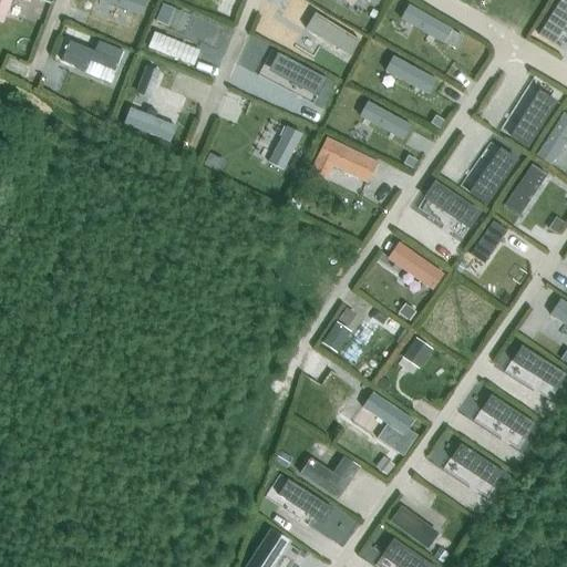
[(0,0),(0,22),(3,23),(11,0),(19,0),(29,3),(30,0),(0,0)]
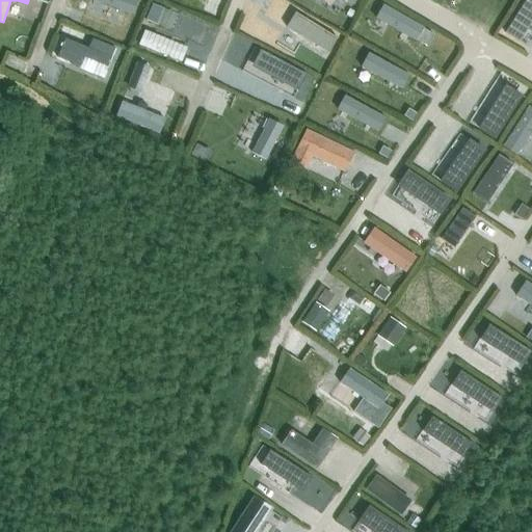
[(137,0),(135,0),(88,0),(132,16),(137,0)]
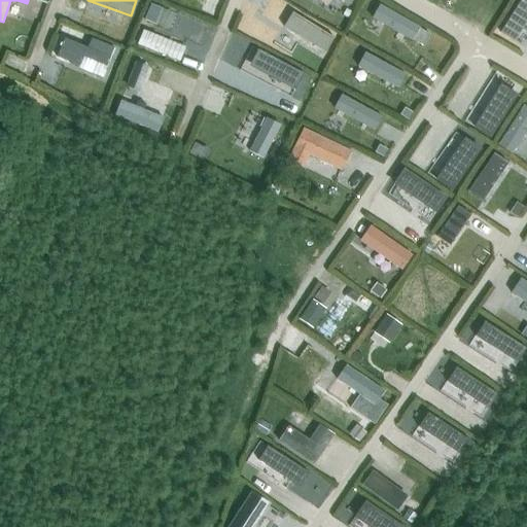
[(424,0),(442,10),(447,0),(424,0)]
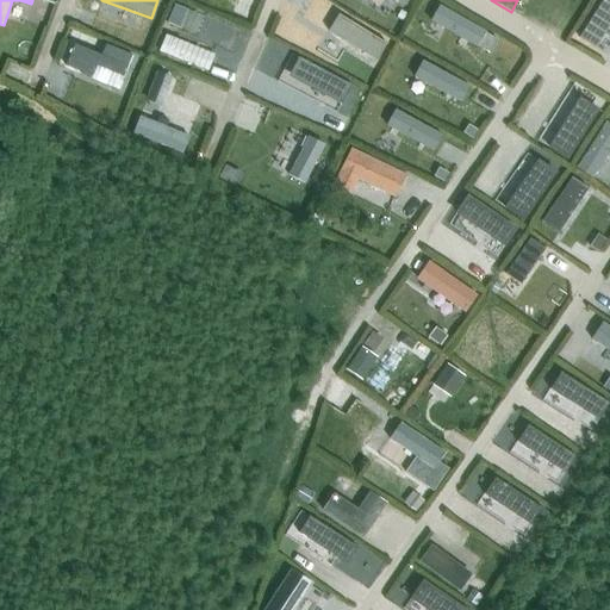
[(609,26),(609,0),(603,0),(578,39),(596,50),(609,26)]
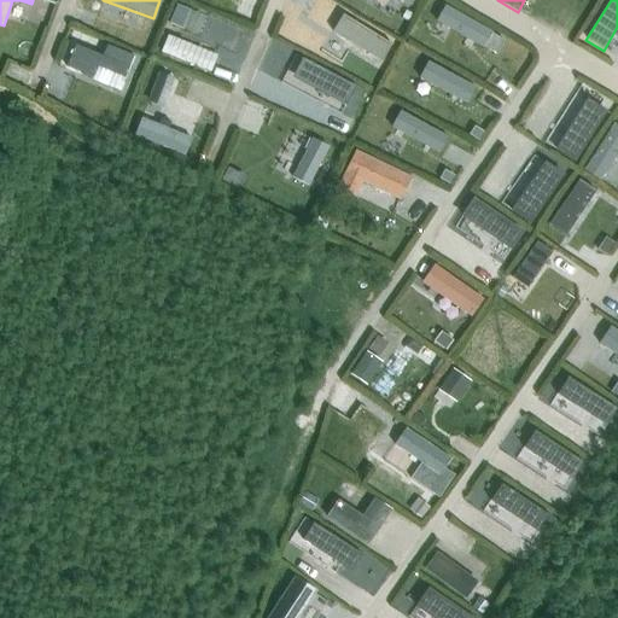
[(178,6),(169,25),(182,30),(190,11),(178,6)]
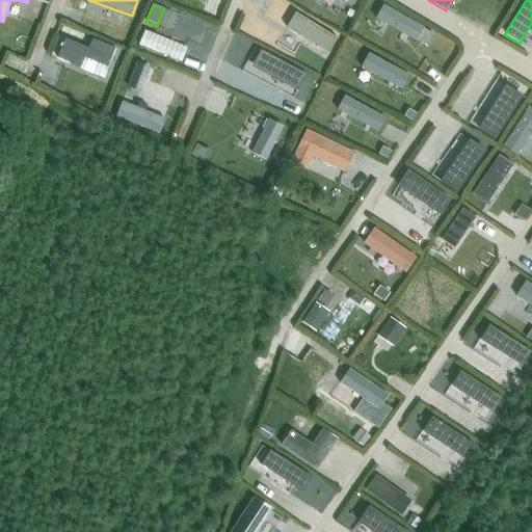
[(415,43),(423,28),(383,5),(376,20),(415,43)]
